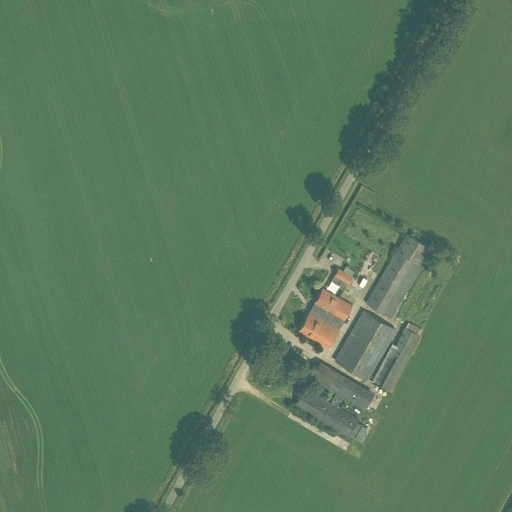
[(391,318),(431,248),(406,234),(366,303),(391,318)]
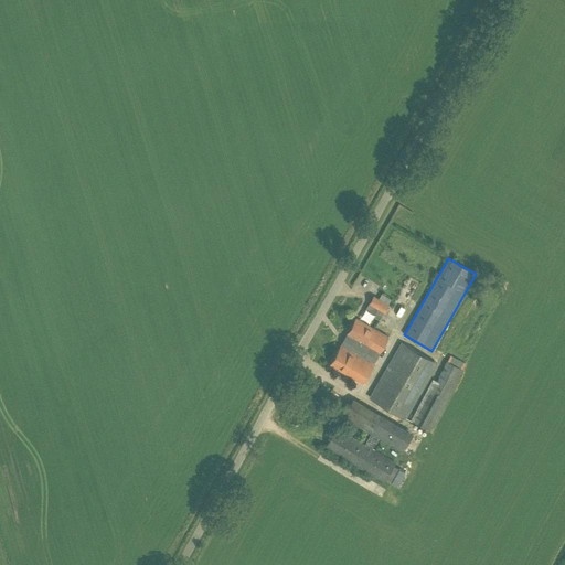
[(366,278),(363,284),(374,290),(377,285),(366,278)]
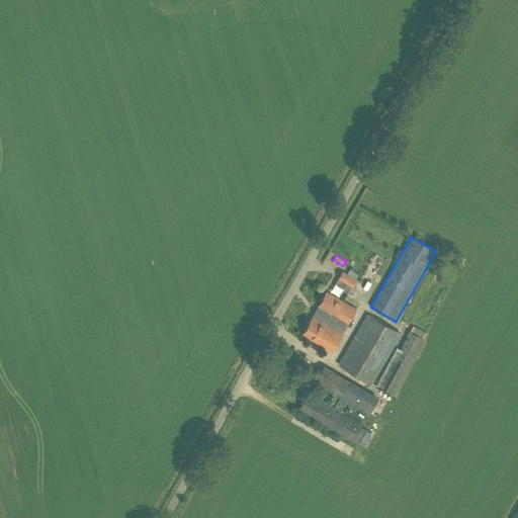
[(334,286),(348,293),(356,279),(343,271),(334,286)]
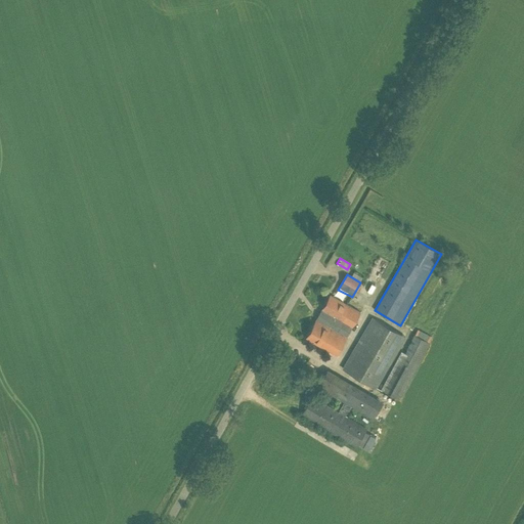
[(347,337),(360,313),(330,295),(321,310),(323,311),(339,319),(333,329),(347,337)]
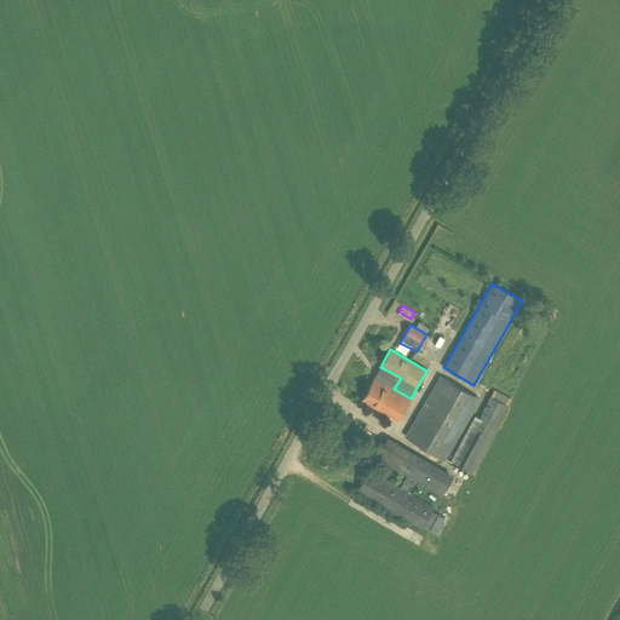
[(411,399),(394,389),(401,378),(383,368),(375,380),(374,379),(362,400),(397,420),(411,399)]
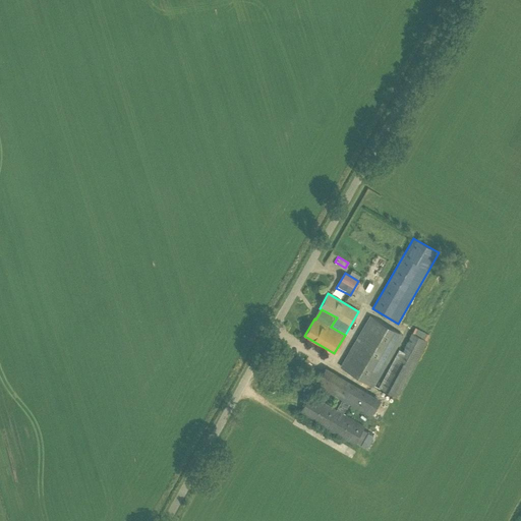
[(373,386),(403,336),(370,316),(341,367),(373,386)]
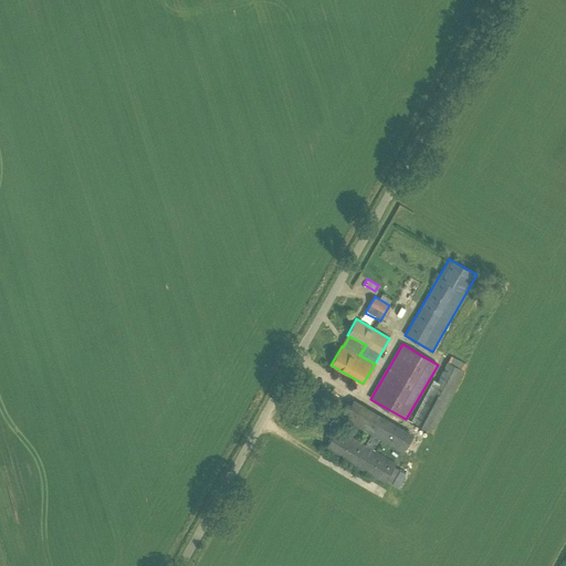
[(431,432),(464,370),(448,362),(437,381),(433,380),(411,421),(431,432)]
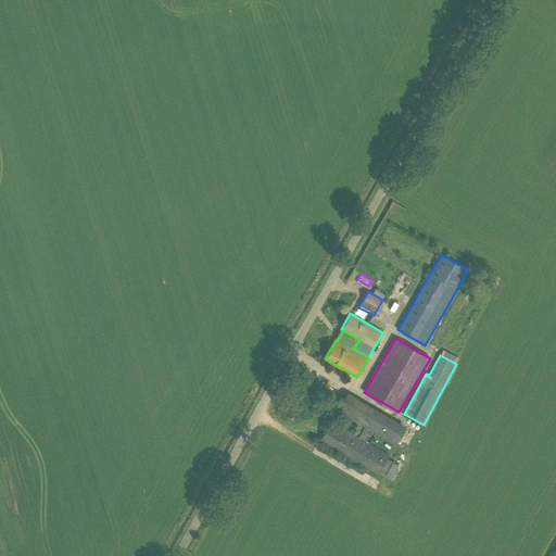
[(395,444),(405,428),(348,393),(338,411),(365,427),(358,438),(331,421),(319,440),(378,475),(389,455),(366,442),(373,431),(395,444)]
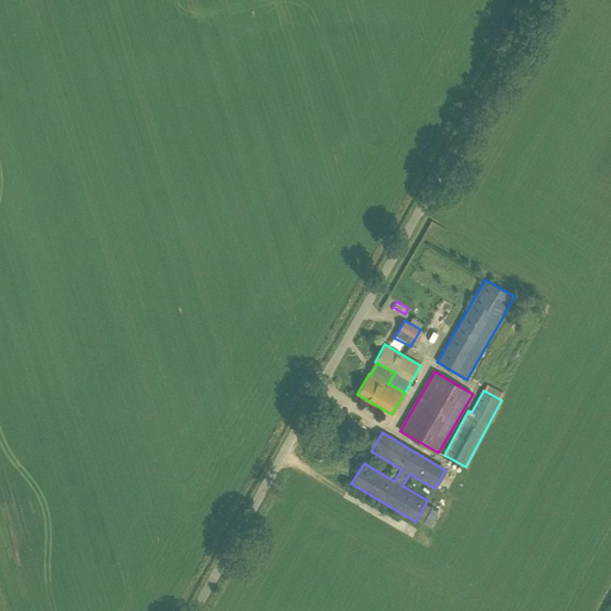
[(444,489),(455,485),(452,476),(440,481),(444,489)]
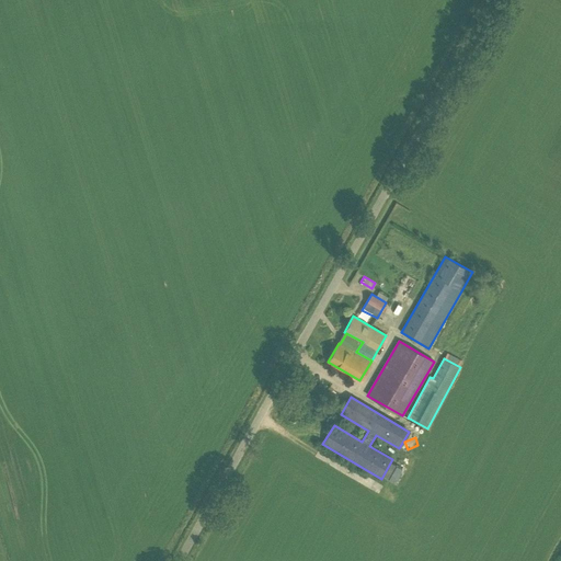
[(403,474),(408,464),(399,461),(396,472),(403,474)]
